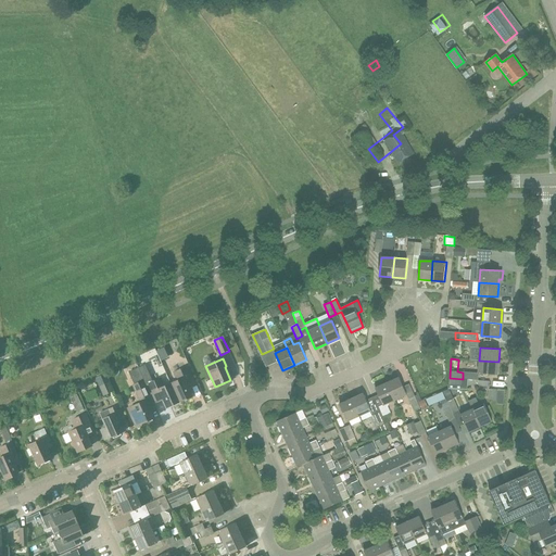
[(498,362),(479,361),(478,374),(497,375),(498,362)]
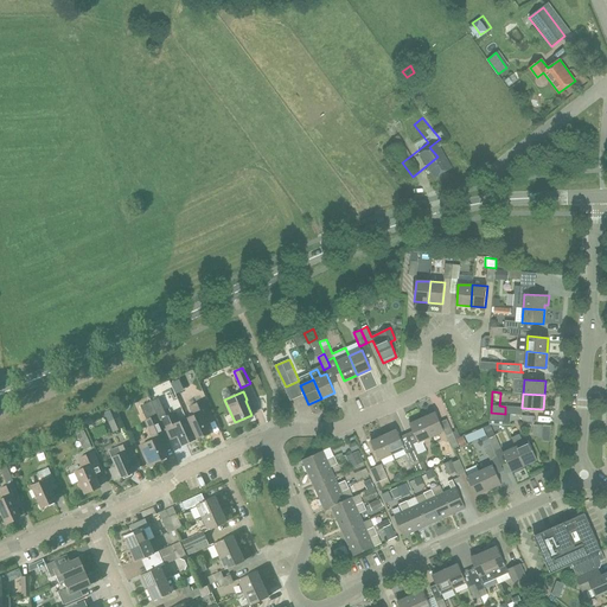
[(163,408),(158,397),(151,401),(155,411),(163,408)]
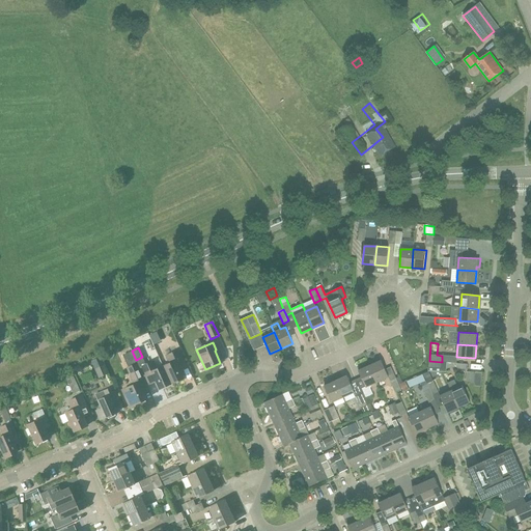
[(163,367),(171,385),(184,380),(179,371),(187,368),(178,351),(166,356),(169,364),(163,367)]
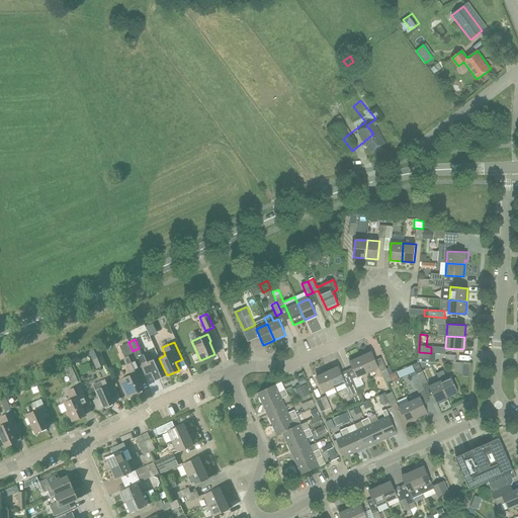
[(121,347),(125,354),(132,351),(128,344),(121,347)]
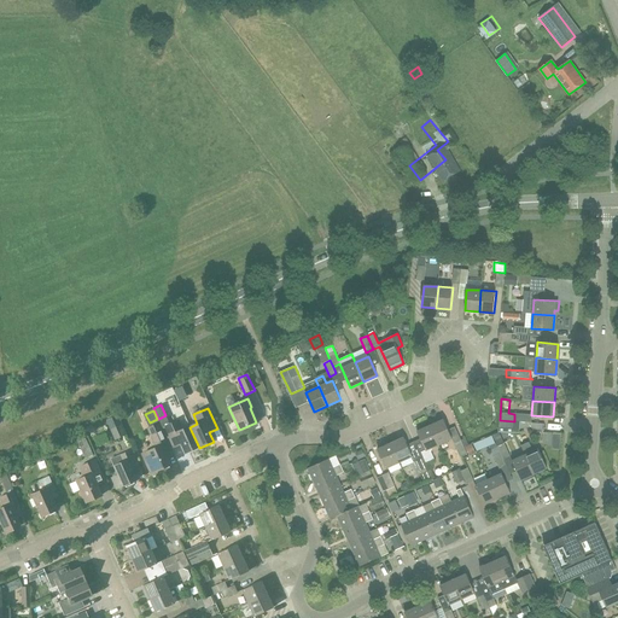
[(430,425),(439,444),(452,438),(443,419),(430,425)]
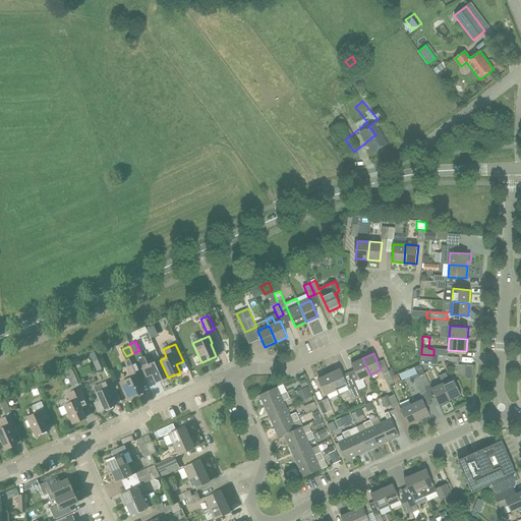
[(168,378),(160,360),(154,362),(150,355),(137,360),(146,379),(152,375),(156,383),(168,378)]
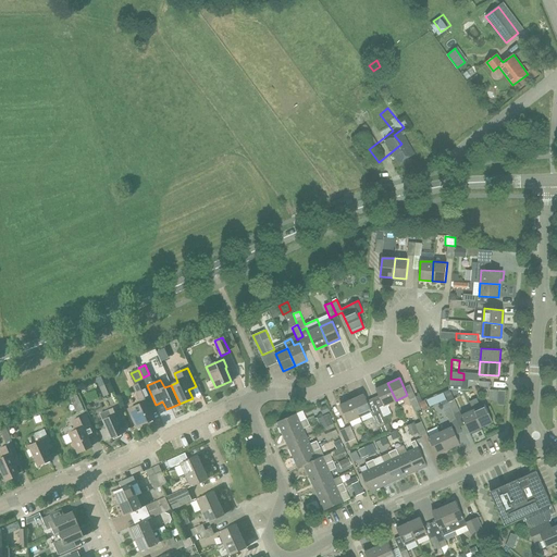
[(127,410),(132,418),(136,428),(152,420),(148,410),(155,407),(144,382),(133,386),(140,404),(127,410)]
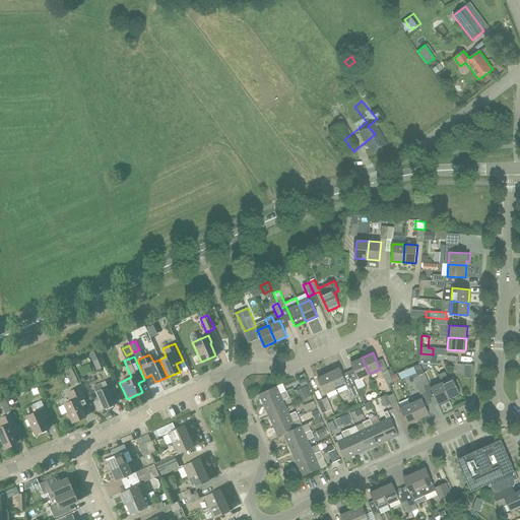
[(92,362),(96,371),(106,368),(103,358),(92,362)]
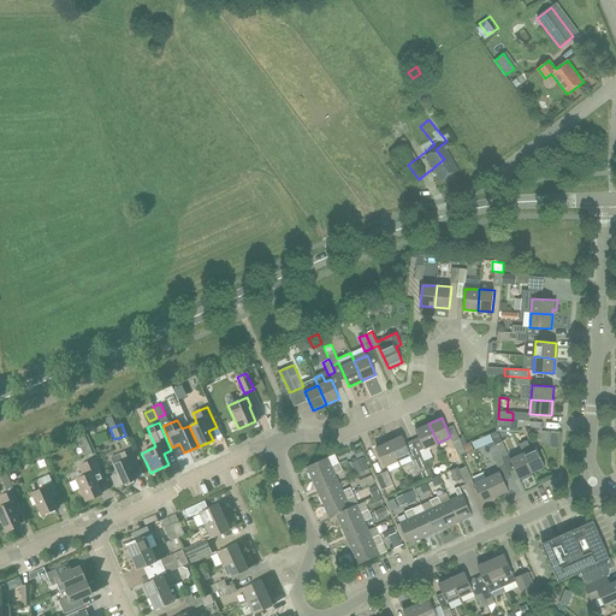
[(438,443),(428,424),(415,430),(424,449),(420,450),(422,456),(420,456),(426,471),(431,468),(433,467),(430,458),(433,457),(428,448),(438,443)]
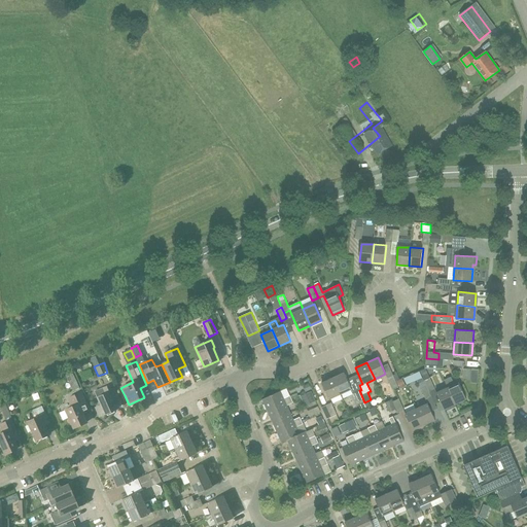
[(334,378),(341,394),(352,389),(344,373),(334,378)]
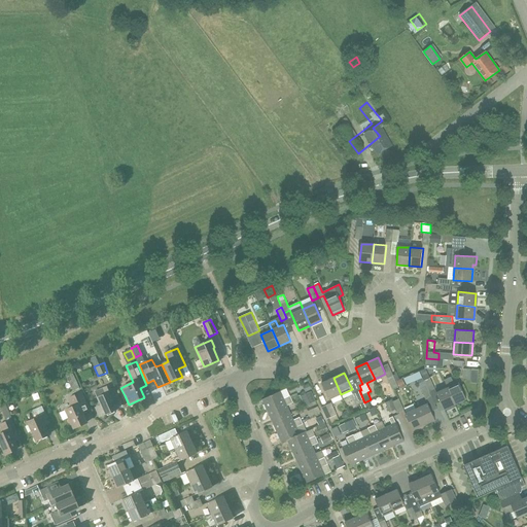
[(424,380),(429,392),(435,389),(427,373),(422,375),(424,380)]
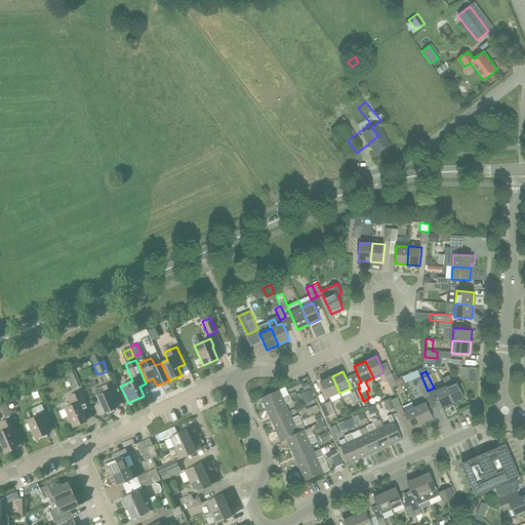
[(394,387),(397,386),(394,378),(392,373),(386,376),(391,388),(394,387)]
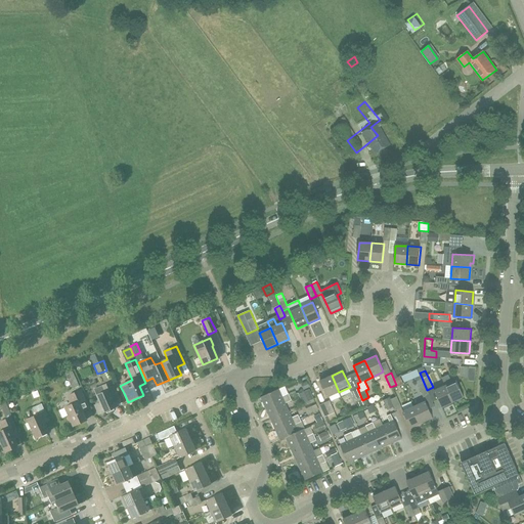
[(67,377),(73,390),(79,387),(74,374),(67,377)]
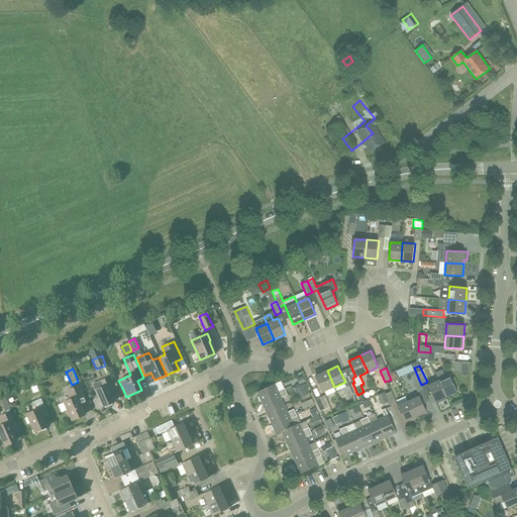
[(316,375),(316,376),(323,392),(334,387),(327,371),(323,373),(322,372),(321,371),(316,373),(316,375)]
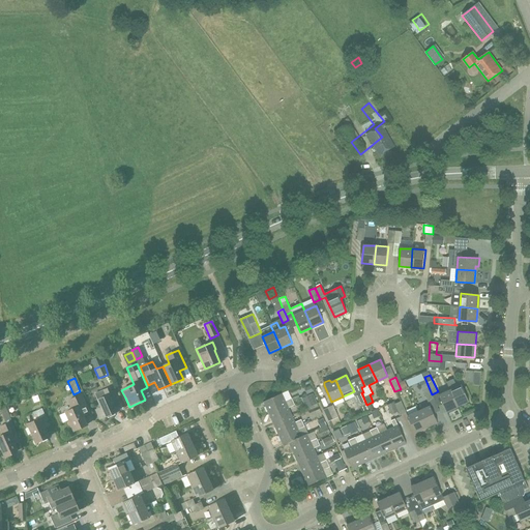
[(453,380),(446,382),(450,390),(458,407),(469,402),(462,385),(457,387),(453,380)]
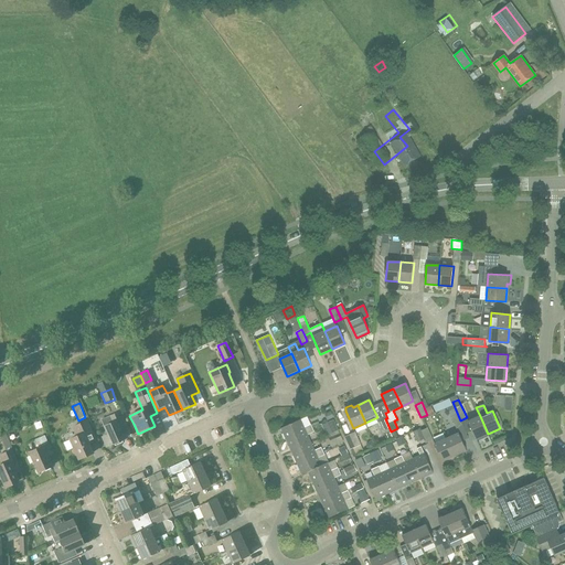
[(429,416),(435,414),(432,406),(425,408),(429,416)]
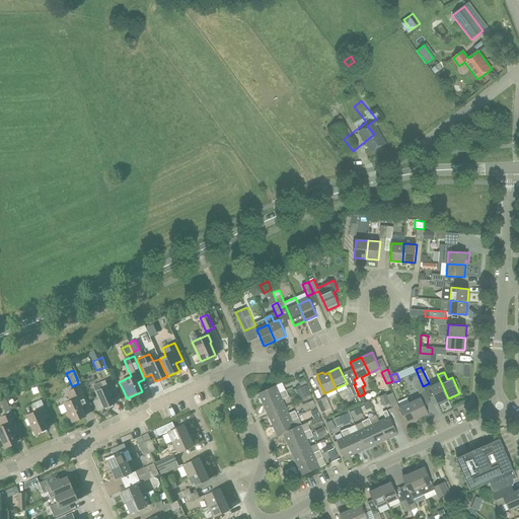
[(423,386),(418,374),(412,377),(420,394),(426,391),(423,386)]
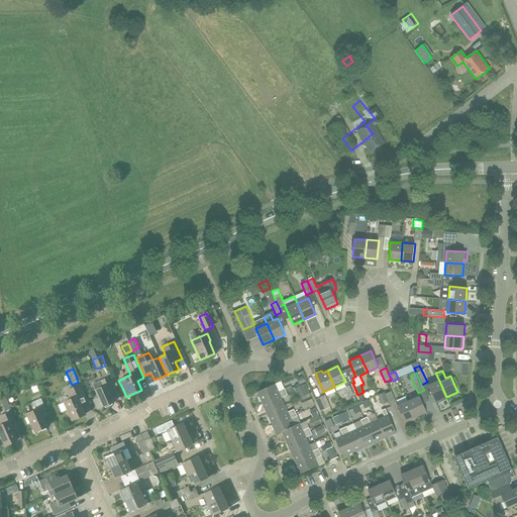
[(100,382),(93,385),(95,391),(99,399),(94,401),(98,409),(102,407),(113,402),(112,399),(109,393),(114,390),(109,378),(100,382)]
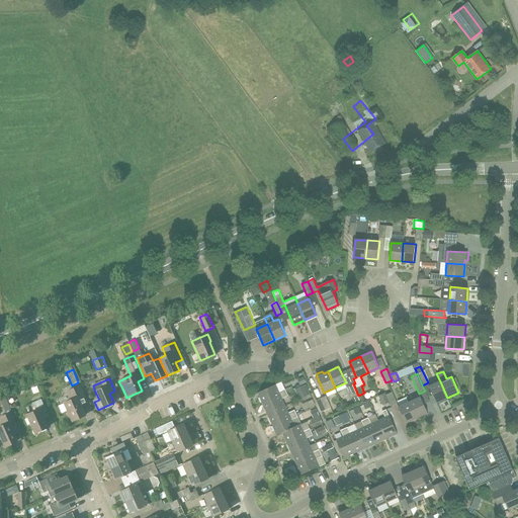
[(447,398),(440,381),(429,386),(436,403),(447,398)]
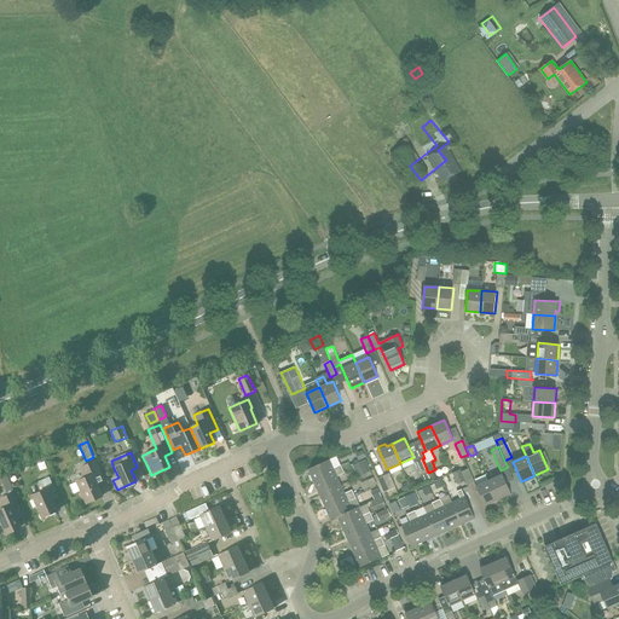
[(428,473),(422,458),(416,462),(421,475),(428,473)]
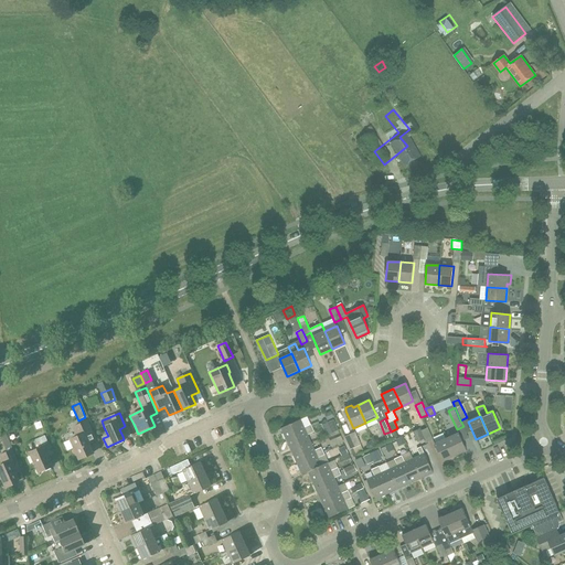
[(286,440),(312,428),(311,425),(304,427),(300,419),(281,428),(286,440)]
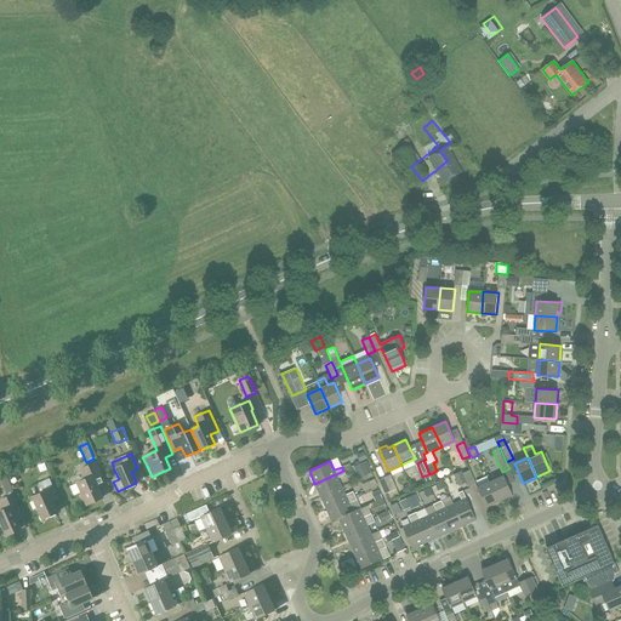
[(368,461),(354,467),(359,479),(372,473),(368,461)]
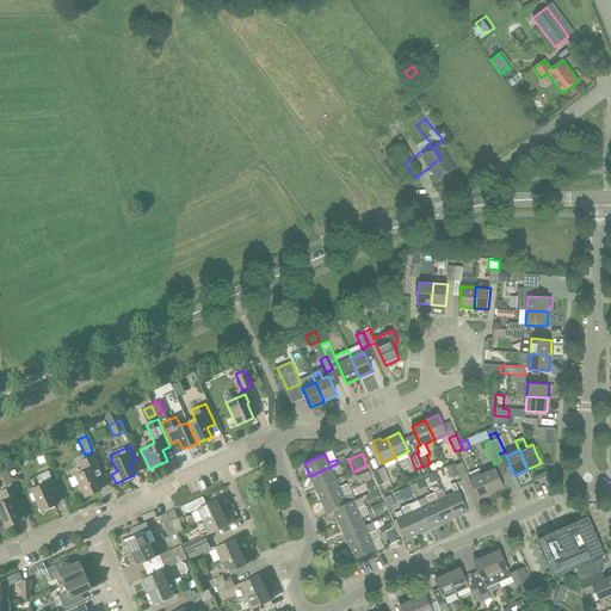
[(84,473),(75,476),(85,498),(100,491),(96,480),(92,471),(99,468),(94,456),(79,462),(84,473)]
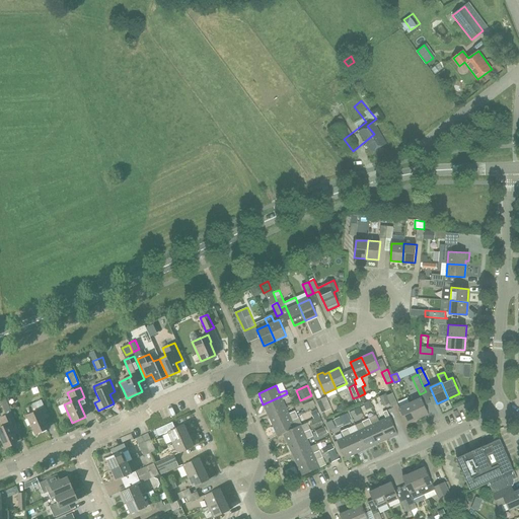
[(387,395),(390,403),(390,402),(392,406),(397,404),(392,392),(387,395)]
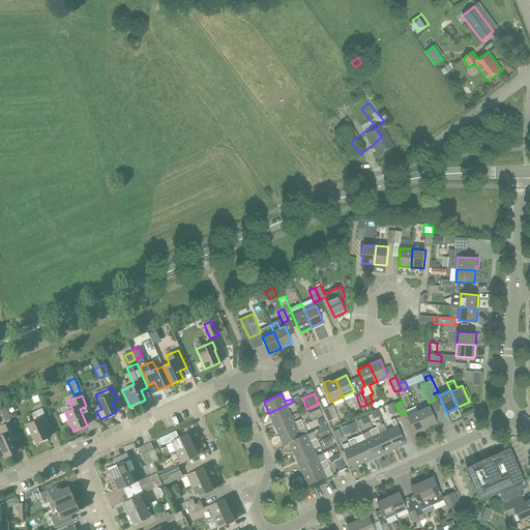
[(293,402),(268,413),(273,423),(291,415),(288,408),(295,406),(293,402)]
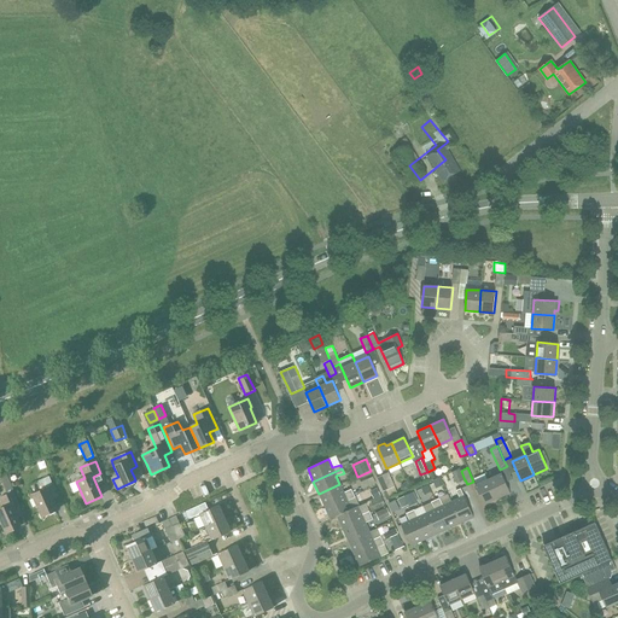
[(465,481),(461,471),(460,468),(452,472),(456,483),(465,481)]
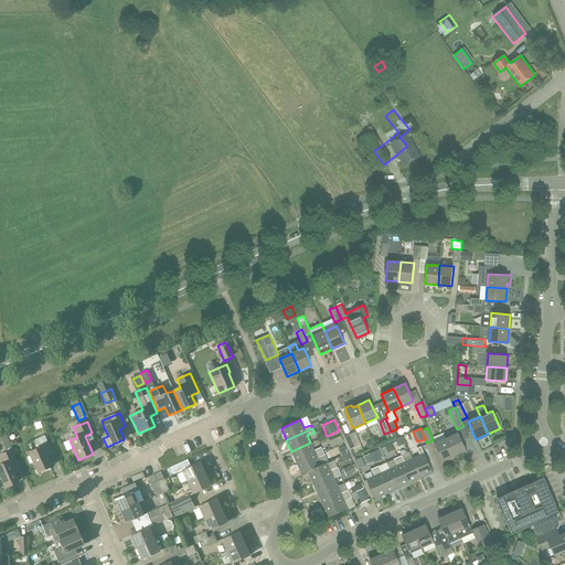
[(355,432),(344,437),(354,457),(359,455),(355,447),(361,445),(355,432)]
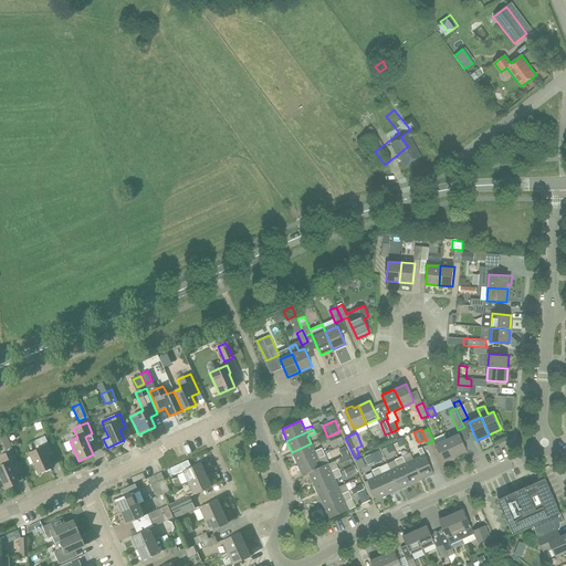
[(459,433),(447,439),(456,457),(468,451),(459,433)]
